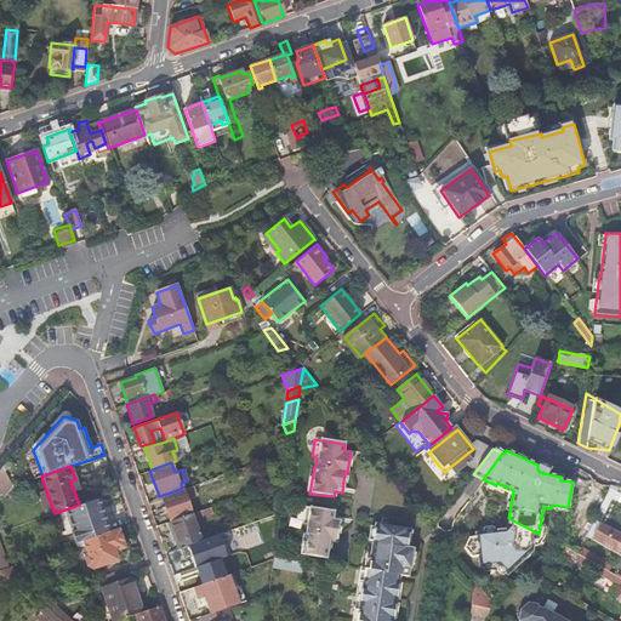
[(197,494),(194,485),(183,490),(161,497),(170,520),(191,513),(186,497),(197,494)]
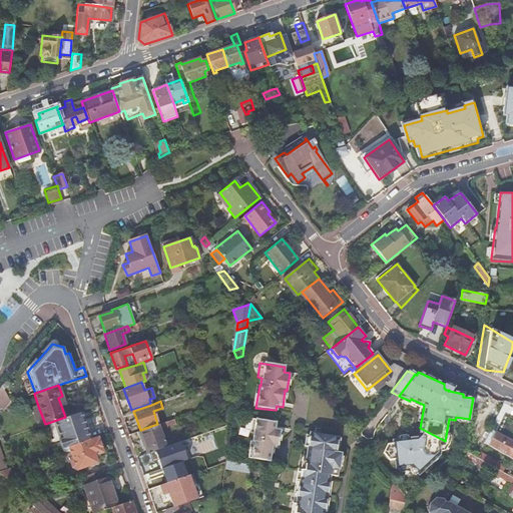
[(38,426),(45,424),(39,409),(33,411),(38,426)]
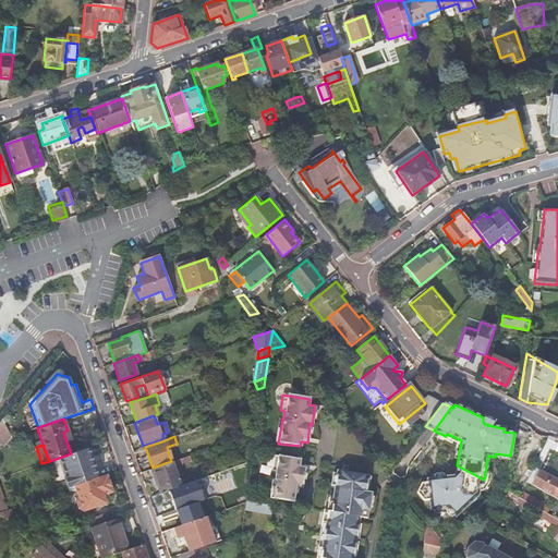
[(98,477),(87,448),(71,453),(52,460),(61,482),(65,481),(68,488),(74,486),(98,477)]
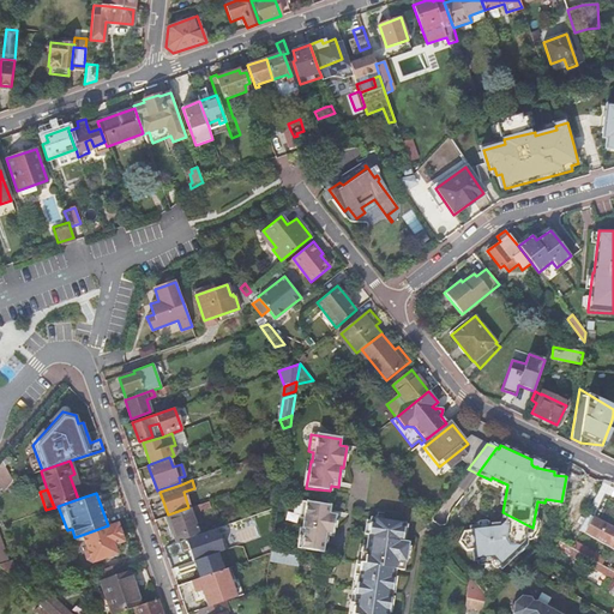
[(435,495),(421,515),(427,523),(444,501),(435,495)]
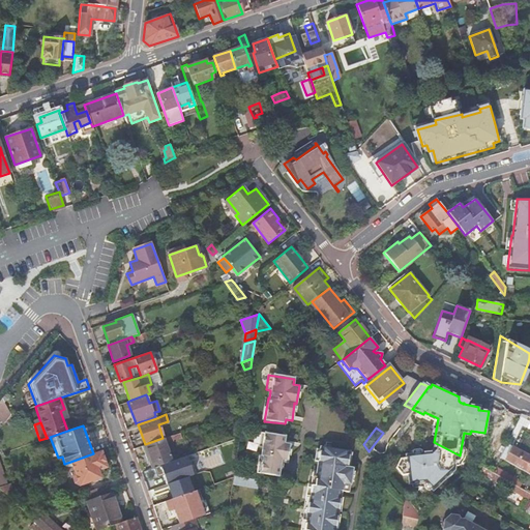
[(261,463),(257,462),(255,473),(260,473),(277,476),(280,459),(286,460),(286,459),(289,441),(286,441),(286,444),(282,444),(283,440),(283,436),(259,433),(257,446),(261,447),(260,453),(260,455),(261,457),(261,463)]
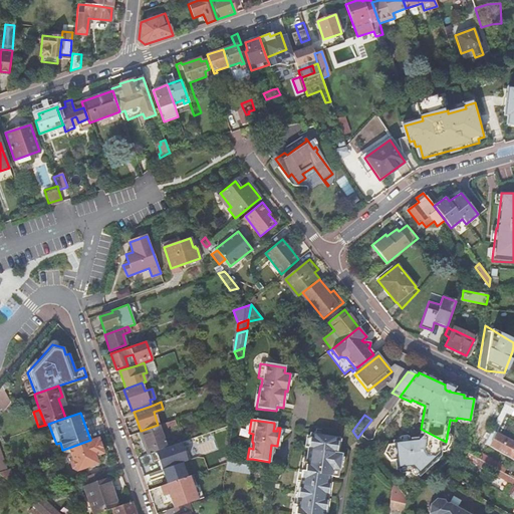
[(158,425),(141,431),(147,449),(148,454),(165,448),(164,442),(165,442),(164,441),(163,441),(158,425)]
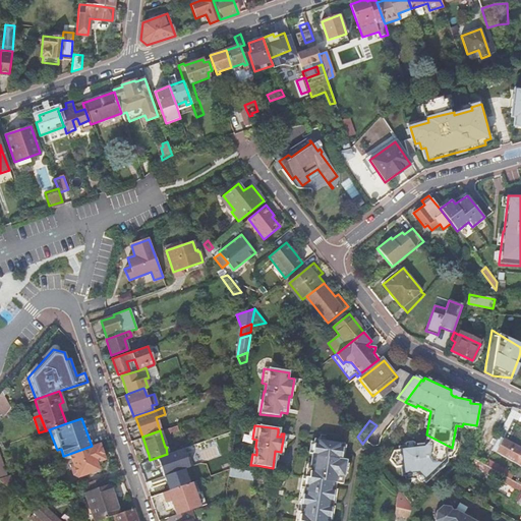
[(452,448),(426,435),(425,442),(419,448),(417,448),(417,445),(398,447),(399,450),(393,451),(389,459),(395,467),(401,466),(402,475),(417,474),(424,482),(446,462),(448,451),(452,452),(452,448)]
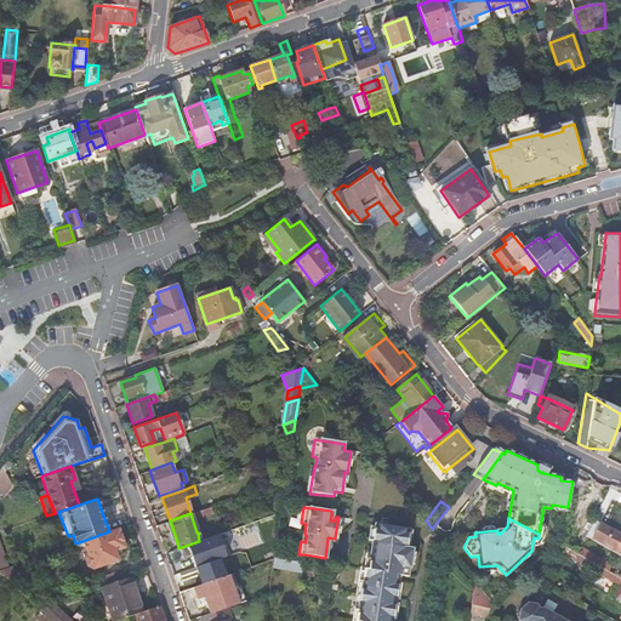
[(620,556),(620,533),(607,525),(600,522),(592,539),(620,556)]
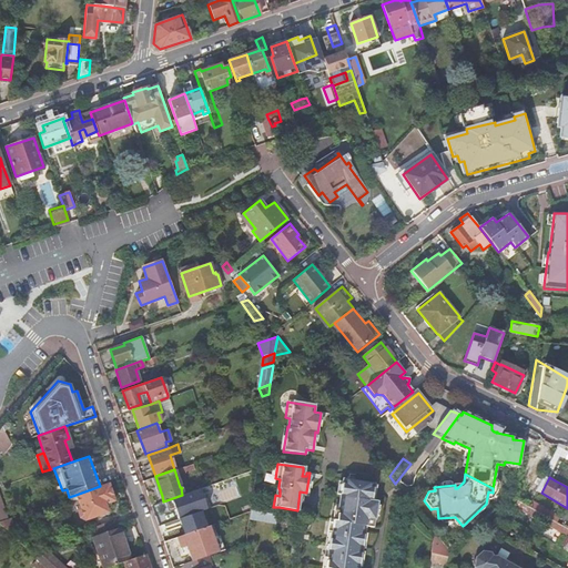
[(323,557),(321,567),(358,567),(365,526),(373,527),(376,501),(372,500),(374,484),(343,479),(338,504),(337,510),(334,510),(333,520),(330,519),(327,530),(332,530),(327,558),(323,557)]
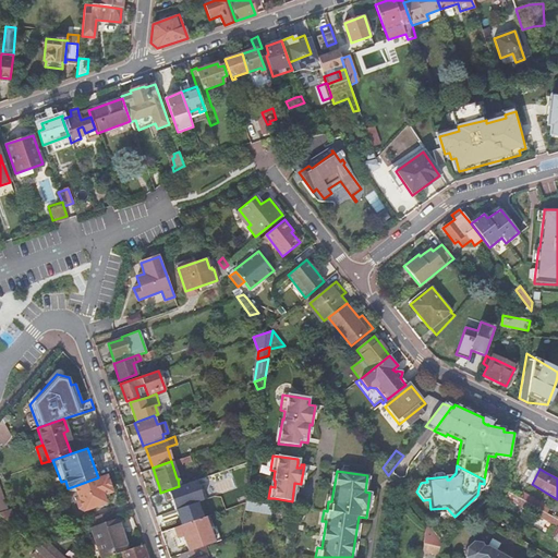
[(111,492),(106,474),(98,477),(74,486),(79,496),(75,501),(79,508),(83,510),(94,507),(105,502),(102,495),(111,492)]
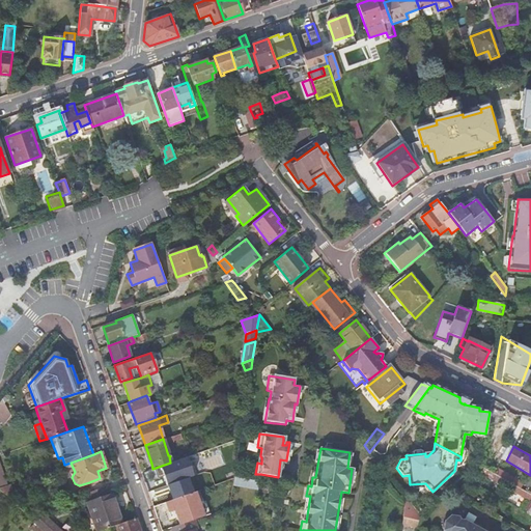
[(530,494),(495,474),(480,466),(478,471),(530,500),(530,494)]
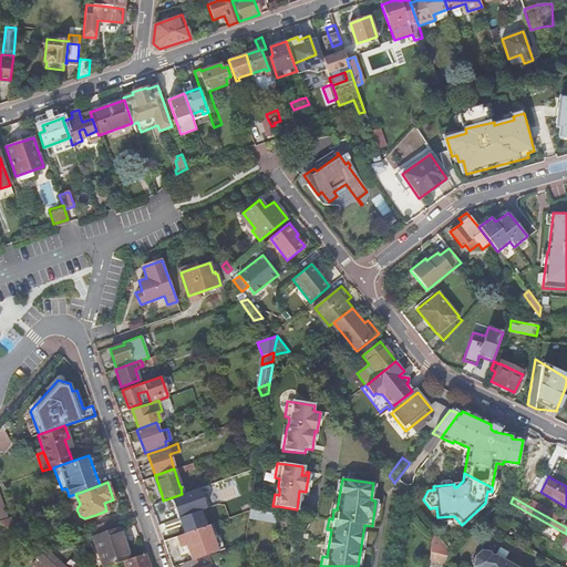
[(192,498),(165,507),(173,531),(199,522),(192,498)]
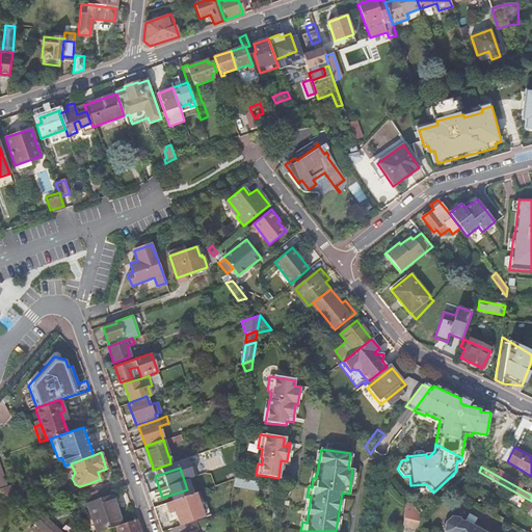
[(531,486),(499,469),(496,475),(531,495),(531,486)]
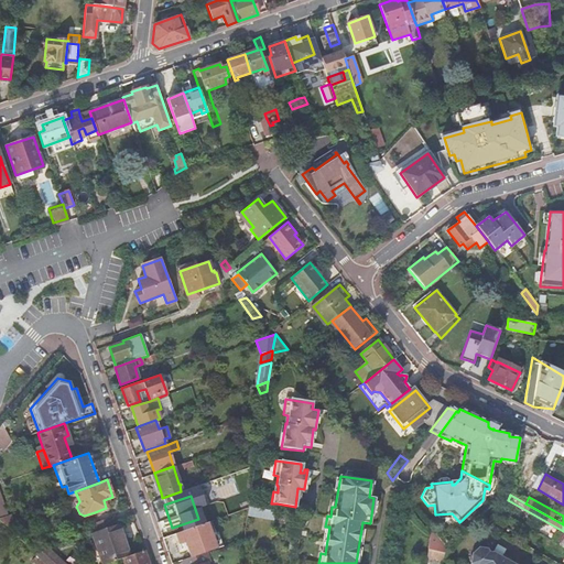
[(329,499),(327,516),(331,517),(332,507),(335,507),(336,500),(329,499)]
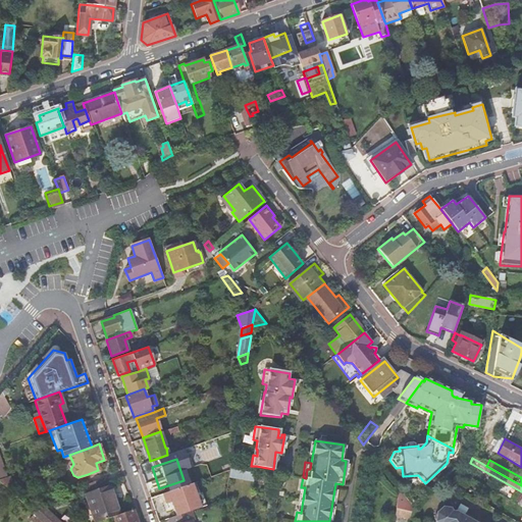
[(194,482),(206,478),(204,471),(192,475),(194,482)]
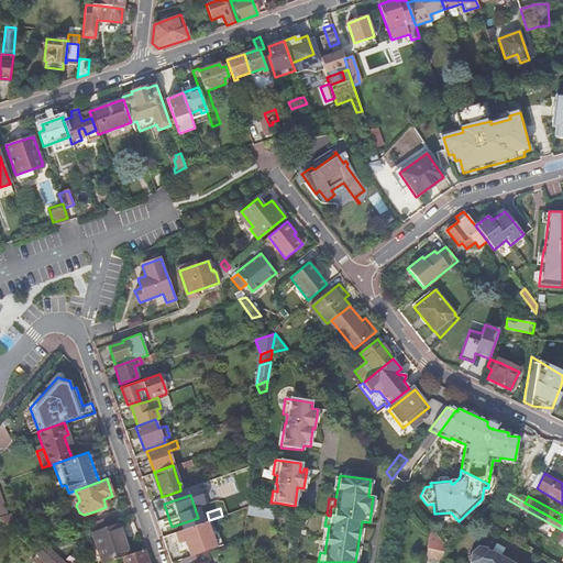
[(7,515),(0,516),(0,519),(9,528),(13,523),(10,512),(7,515)]
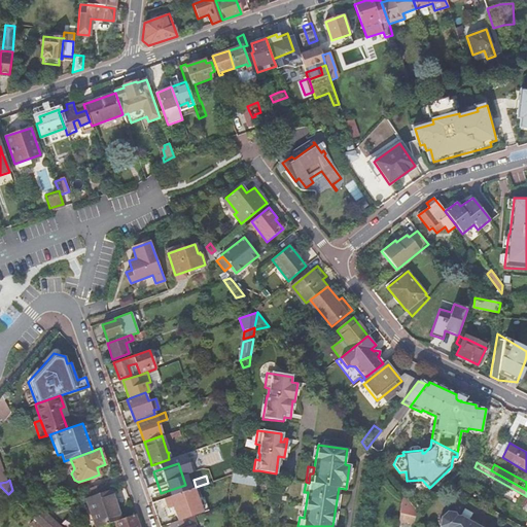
[(86,489),(90,496),(104,491),(102,484),(86,489)]
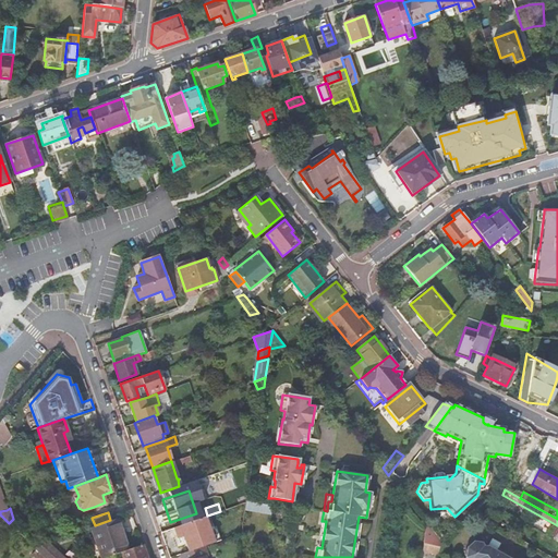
[(206,516),(173,528),(177,537),(182,535),(187,552),(201,547),(204,546),(220,541),(215,526),(210,528),(206,516)]
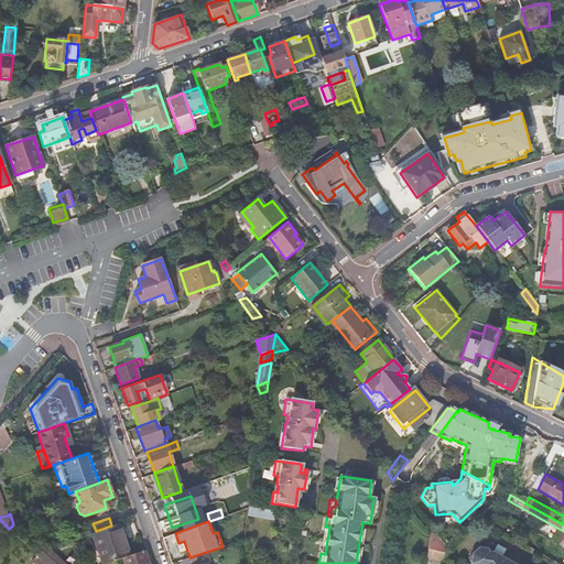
[(128,555),(117,523),(111,525),(96,531),(90,533),(101,563),(104,563),(122,557),(128,555)]
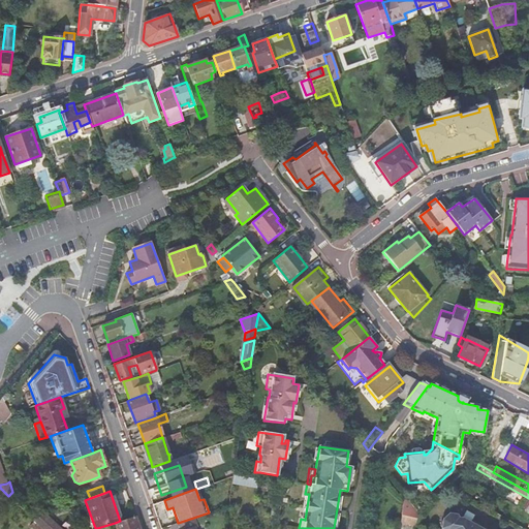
[(419,515),(405,497),(401,522),(415,525),(417,518),(419,515)]
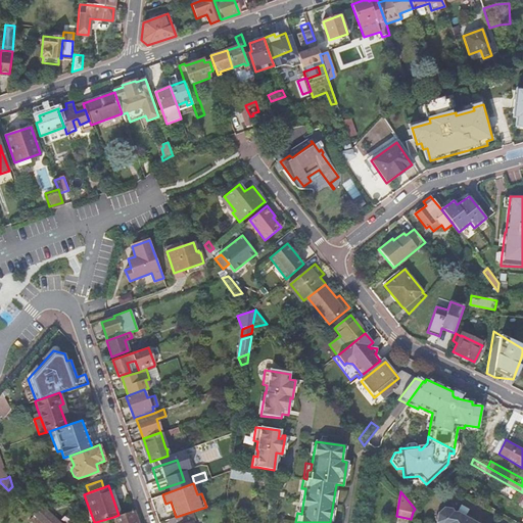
[(251,500),(227,495),(225,503),(250,507),(251,500)]
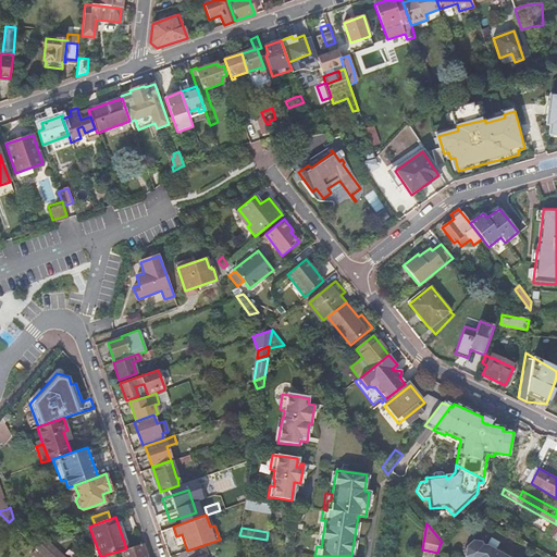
[(62,556),(47,541),(34,545),(40,552),(46,556),(62,556)]
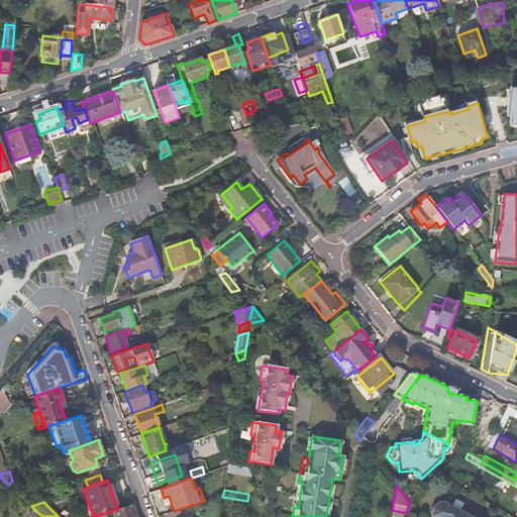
[(434,511),(445,516),(471,516),(452,507),(448,506),(446,504),(438,503),(435,505),(434,511)]
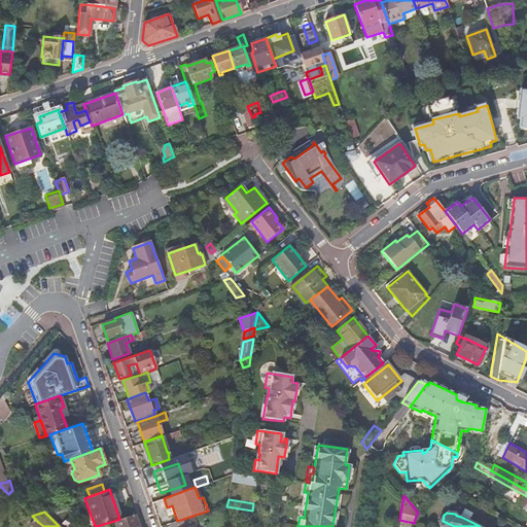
[(138,526),(134,515),(119,519),(114,521),(115,526),(138,526)]
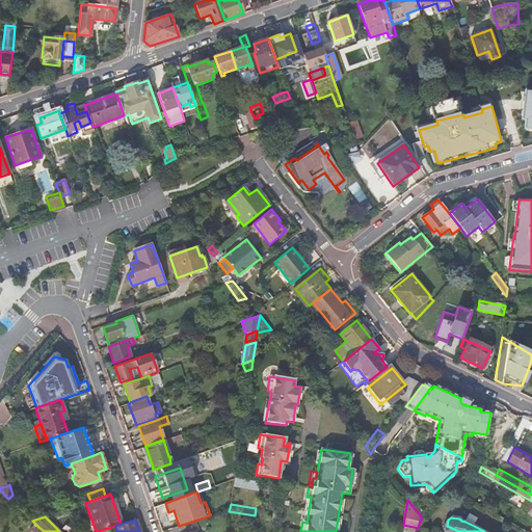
[(191,522),(179,526),(171,529),(173,531),(190,531),(194,531),(197,530),(194,521),(191,522)]
